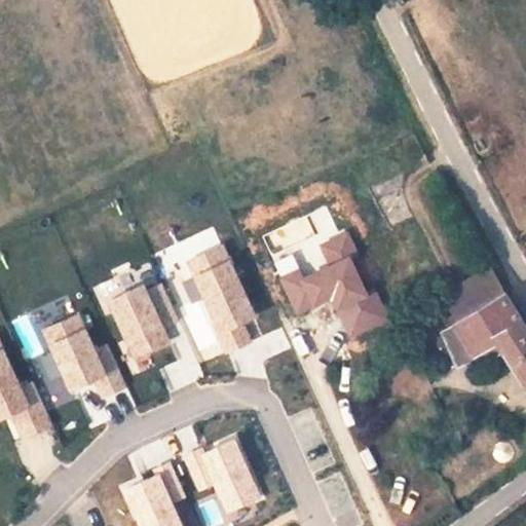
[(223,354),(264,336),(224,245),(123,289),(118,276),(96,286),(129,361),(184,337),(178,322),(203,310),(223,354)]
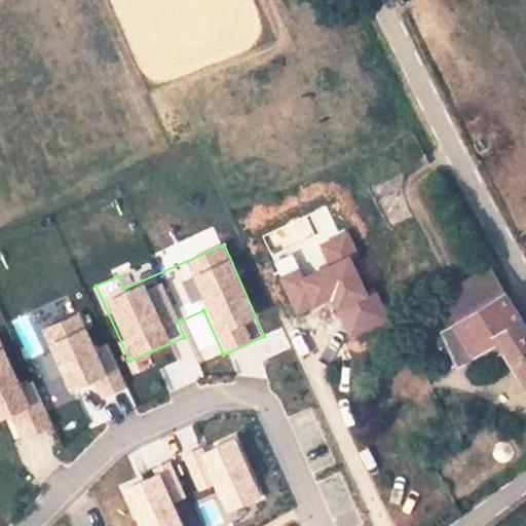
[(525,383),(525,331),(500,292),(487,269),(441,298),(456,322),(445,329),(467,370),(504,349),(525,383)]
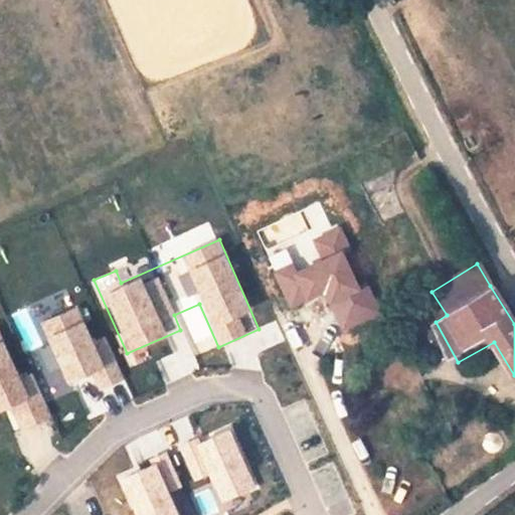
[(124,379),(106,334),(93,340),(77,306),(38,322),(48,346),(38,350),(52,381),(60,378),(64,386),(92,374),(98,389),(124,379)]
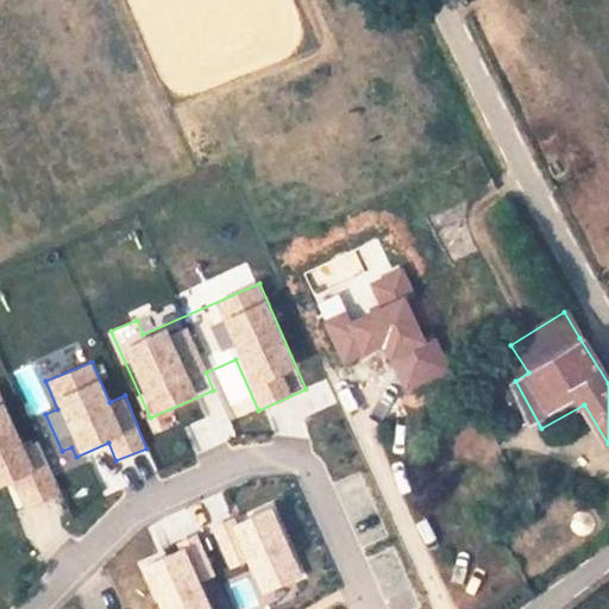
[(0,484),(6,482),(17,509),(61,493),(37,434),(20,441),(0,389),(0,484)]
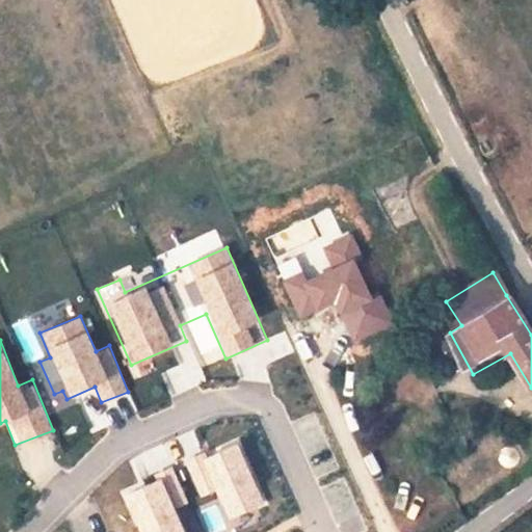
[(212,491),(228,521),(267,500),(233,439),(183,466),(201,498),(212,491)]
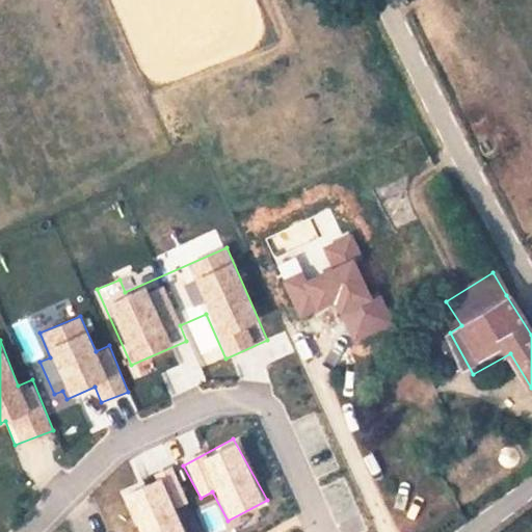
[(127,493),(142,531),(181,531),(160,479),(127,493)]
